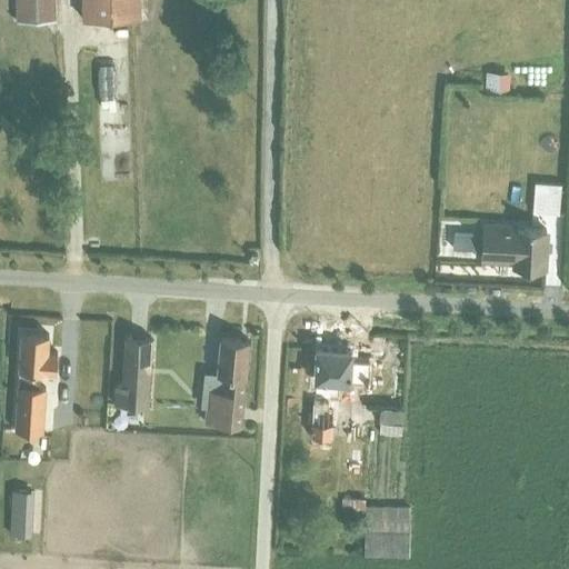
[(16,0),(17,21),(56,20),(55,0),(16,0)]
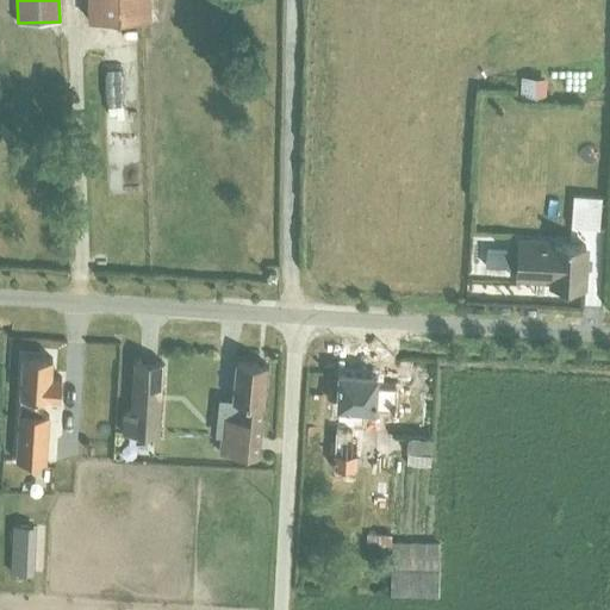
[(150,0),(87,0),(88,20),(151,18),(150,0)]
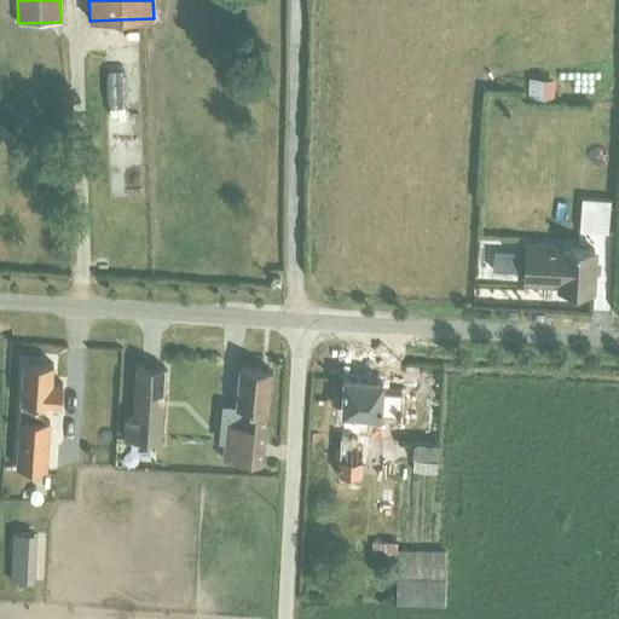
[(603,102),(605,67),(574,65),(572,99),(603,102)]
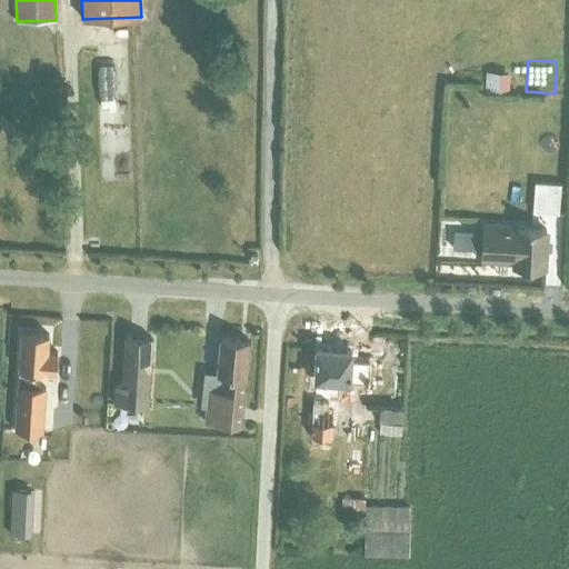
[(487,71),(486,91),(509,91),(510,72),(487,71)]
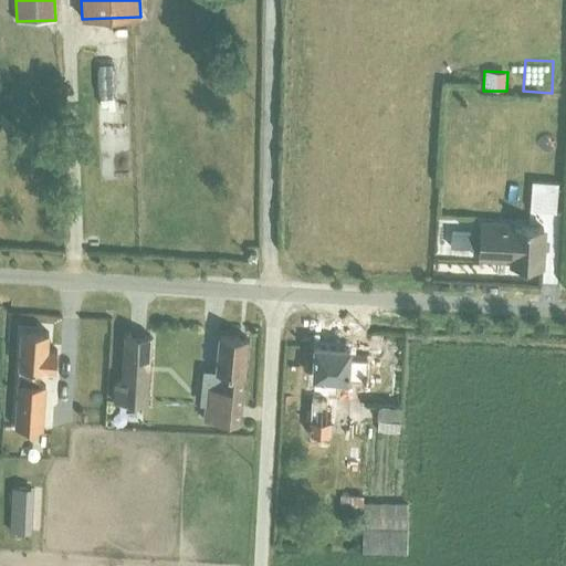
[(533,180),(530,210),(556,212),(558,182),(533,180)]
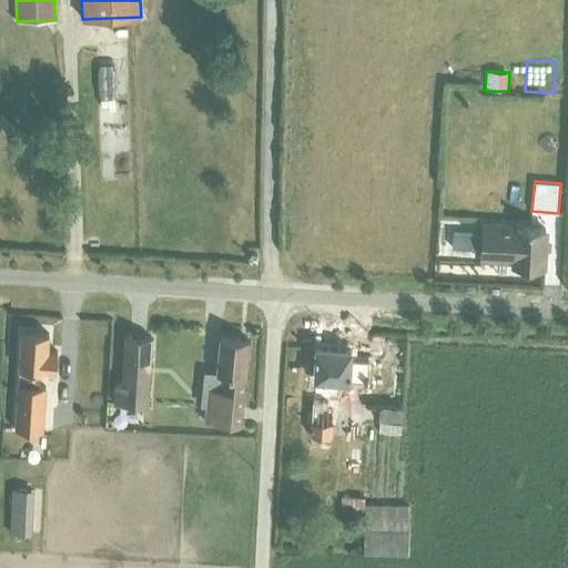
[(515,255),(515,266),(544,267),(545,249),(547,250),(548,227),(483,221),(482,232),(474,232),(474,247),(482,249),(480,257),(497,259),(497,254),(515,255)]
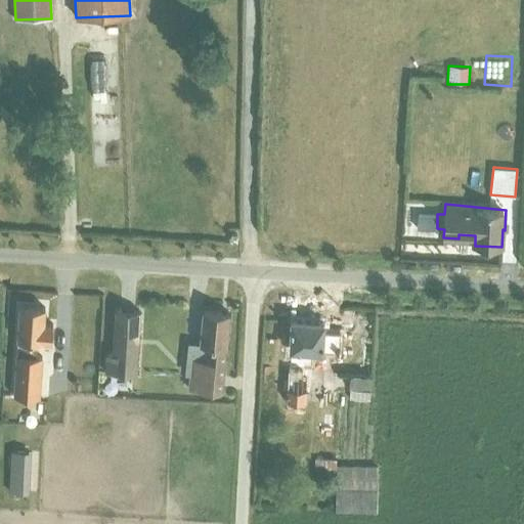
[(459,238),(443,237),(443,241),(471,242),(471,246),(475,246),(475,235),(459,234),(459,238)]
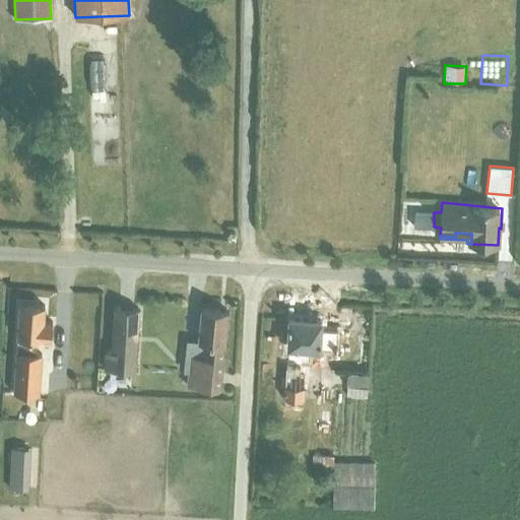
[(20,304),(15,393),(40,394),(43,354),(37,353),(37,338),(52,340),(53,321),(45,320),(46,305),(20,304)]
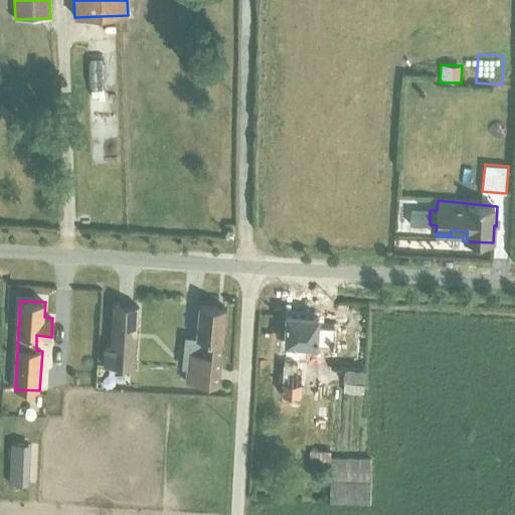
[(105,347),(104,365),(135,367),(138,306),(113,304),(111,347),(105,347)]
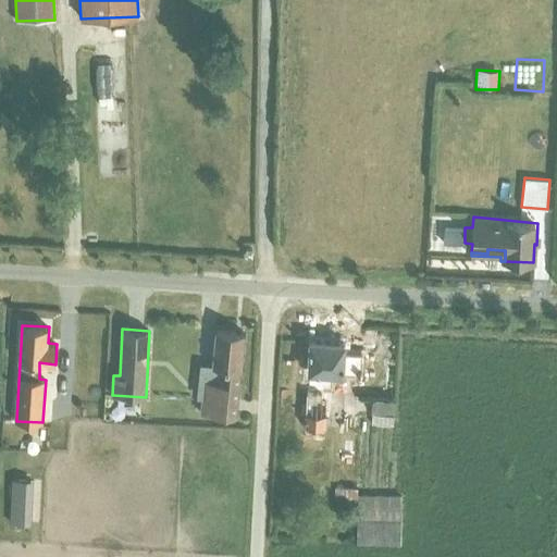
[(203,380),(200,412),(235,416),(245,332),(217,330),(213,366),(220,367),(218,381),(203,380)]
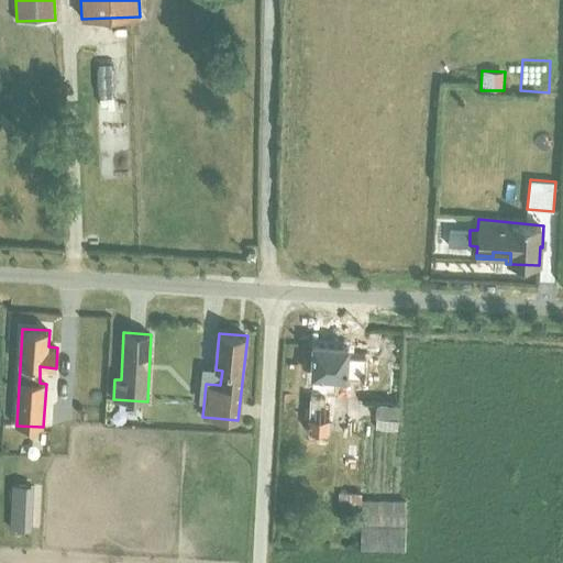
[(313,344),(308,440),(317,440),(318,431),(329,432),(331,394),(346,395),(349,346),(313,344)]
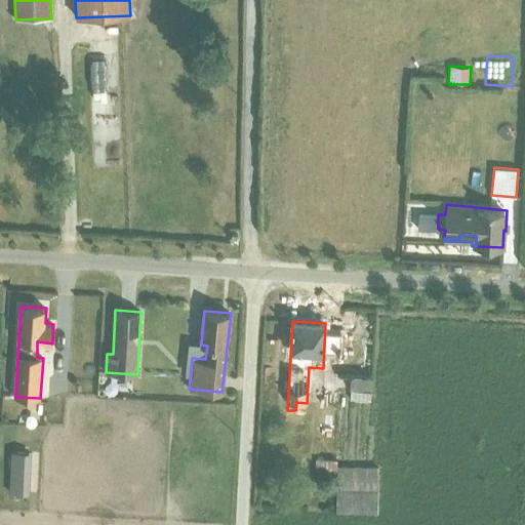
[(351,376),(350,390),(351,390),(351,399),(370,401),(373,378),(351,376)]
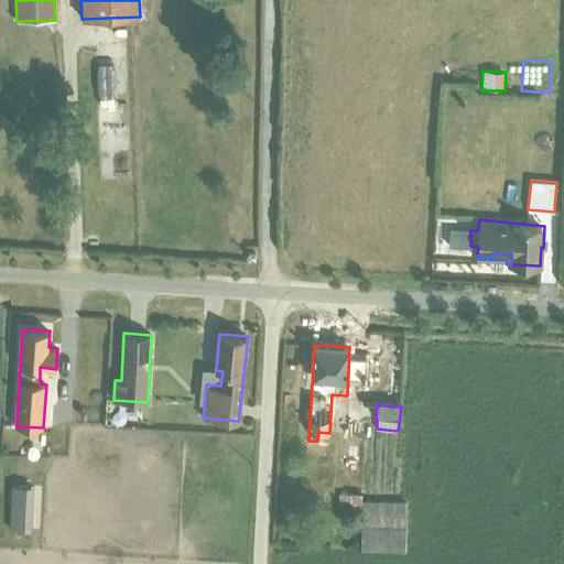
[(397,468),(397,437),(364,437),(364,468),(397,468)]
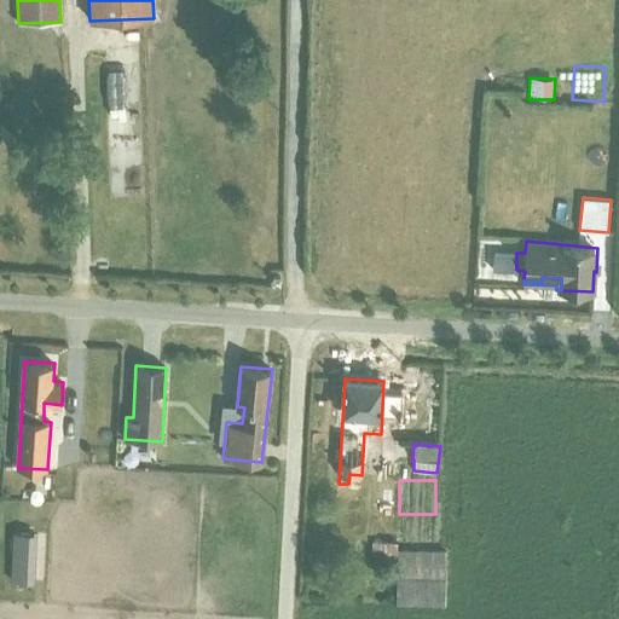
[(13,532),(11,582),(35,583),(38,533),(13,532)]
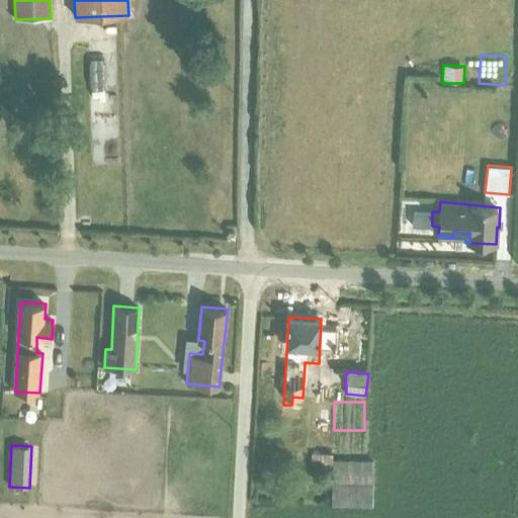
[(332,453),(312,452),(312,470),(332,471),(332,505),(372,506),(373,460),(332,459),(332,453)]
